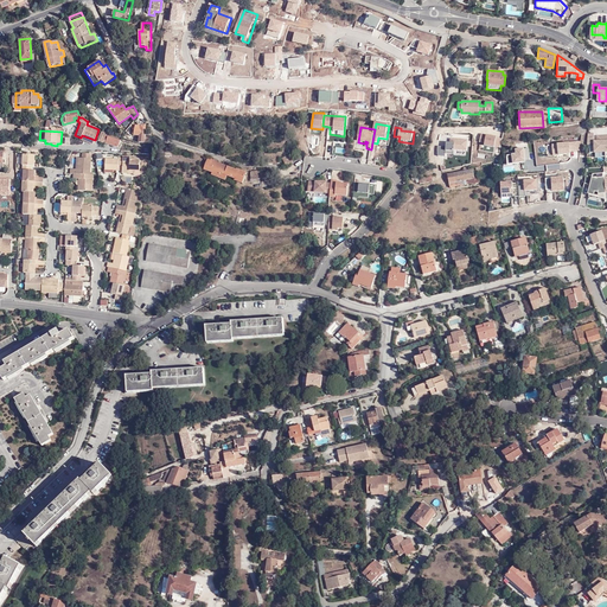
[(503,138),(481,133),(479,142),(485,144),(485,146),(494,148),(496,146),(500,147),(503,138)]
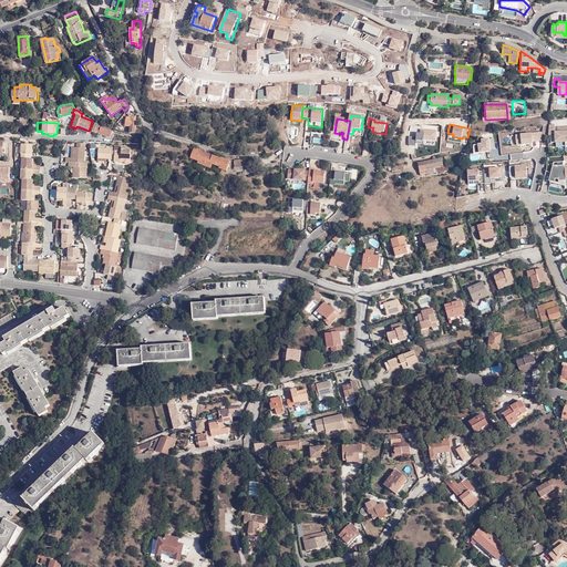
[(558,130),(554,131),(555,142),(566,141),(566,124),(558,125),(558,130)]
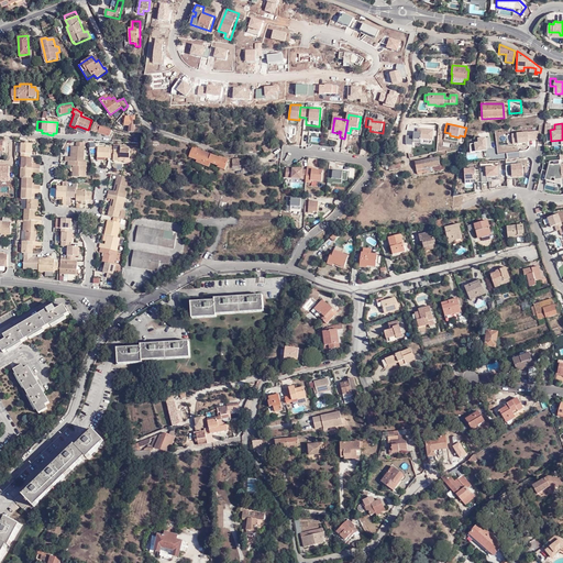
[(100,125),(98,132),(110,135),(111,129),(100,125)]
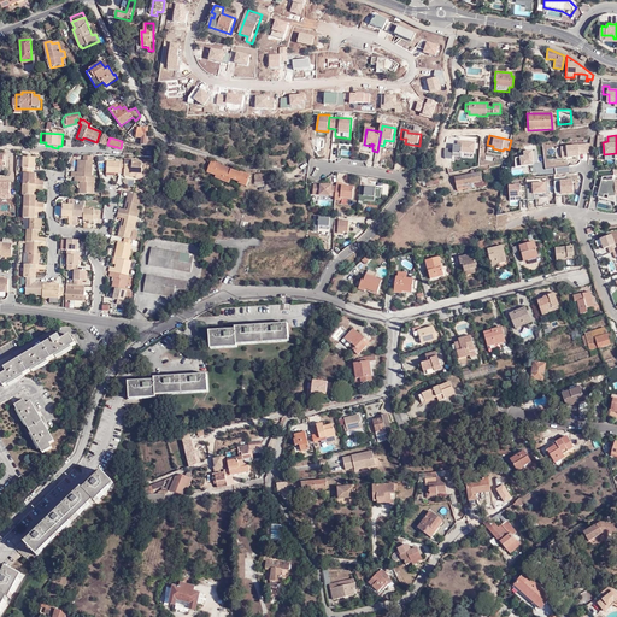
[(475,141),(459,140),(457,154),(462,156),(462,152),(474,153),(475,141)]
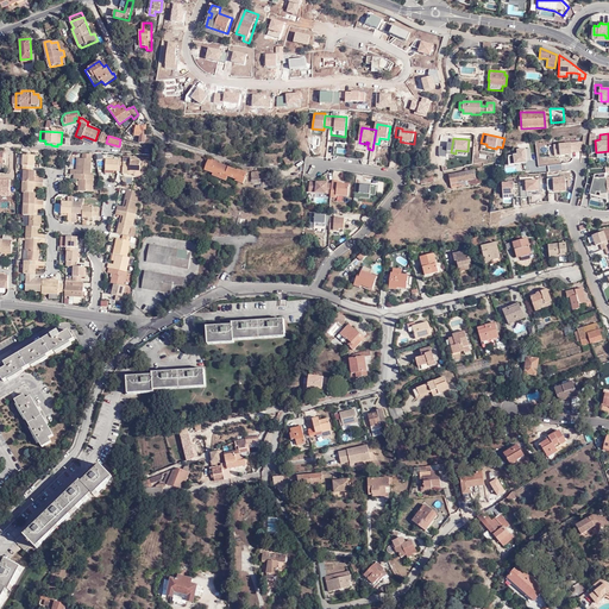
[(346,155),(349,145),(337,143),(334,152),(346,155)]
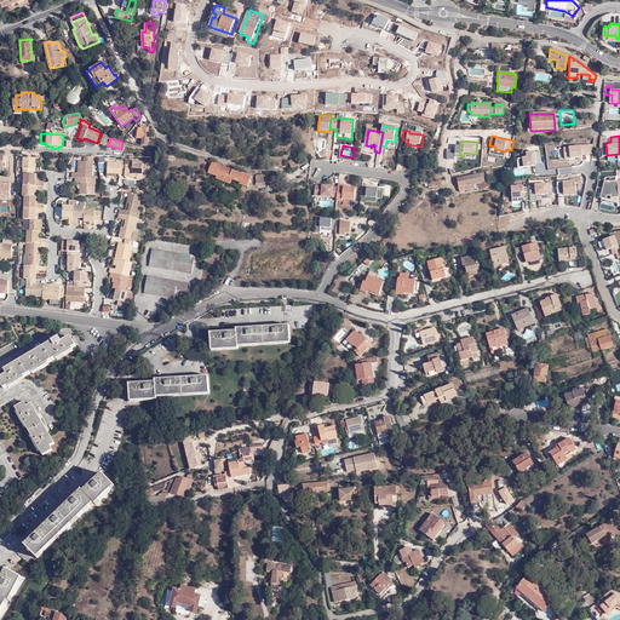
[(299,155),(287,162),(292,170),(304,162),(299,155)]
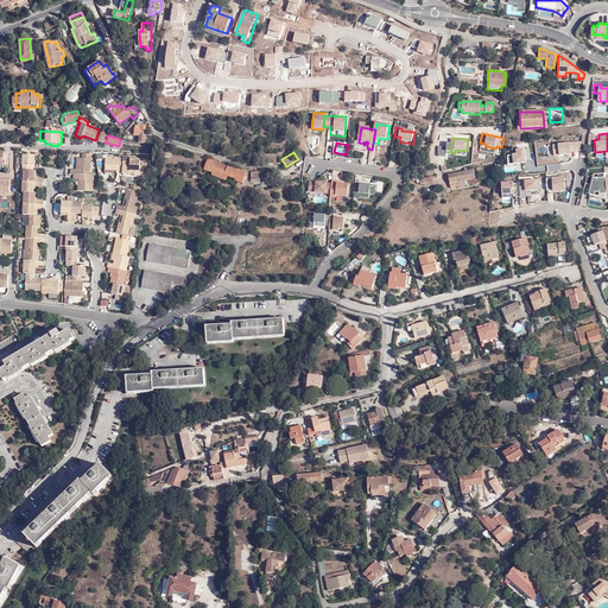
[(24,170),(31,170),(31,165),(35,165),(35,154),(24,154),(23,170),(24,170)]
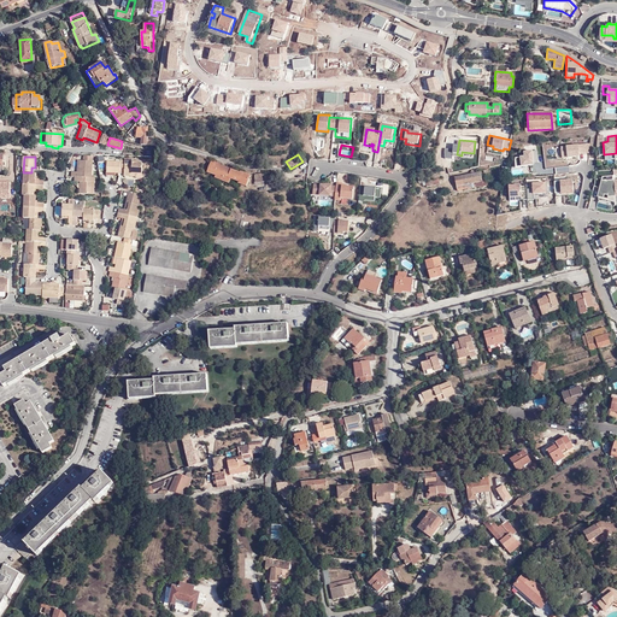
[(78,176),(90,176),(90,162),(78,160),(77,172),(77,175),(78,176)]
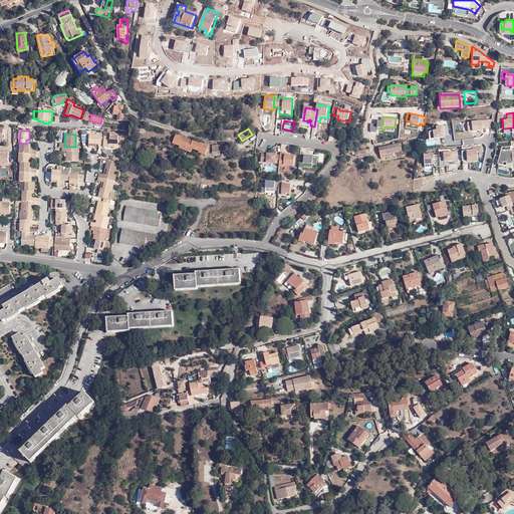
[(181,147),(185,138),(176,134),(172,144),(181,147)]
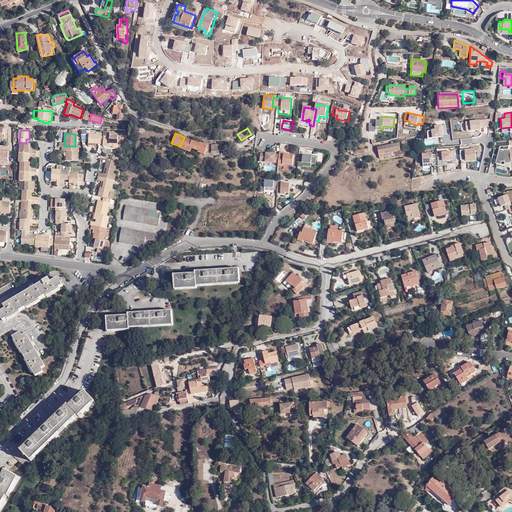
[(98,143),(98,134),(87,134),(87,143),(98,143)]
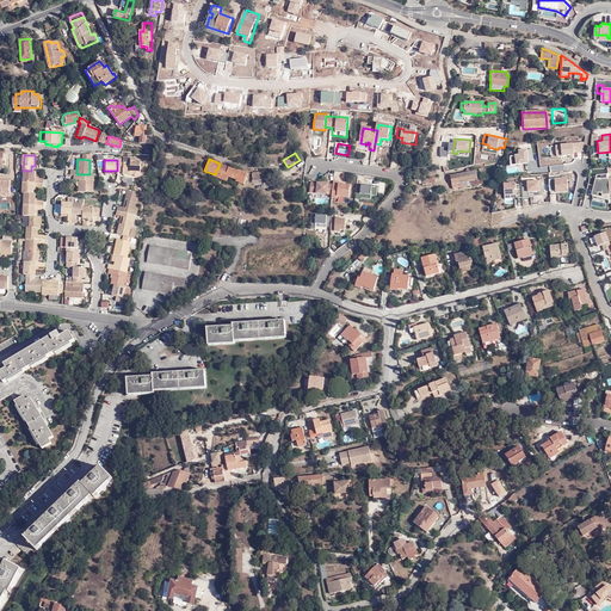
[(122,160),(117,160),(117,171),(122,171),(122,174),(129,174),(129,172),(133,172),(139,172),(139,160),(129,160),(129,162),(122,162),(122,160)]
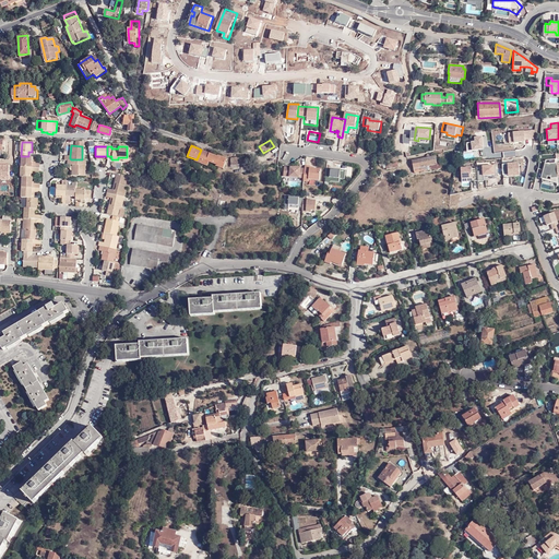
[(218,157),(201,150),(197,159),(195,162),(209,167),(211,162),(217,165),(217,166),(224,169),(228,158),(219,155),(218,157)]
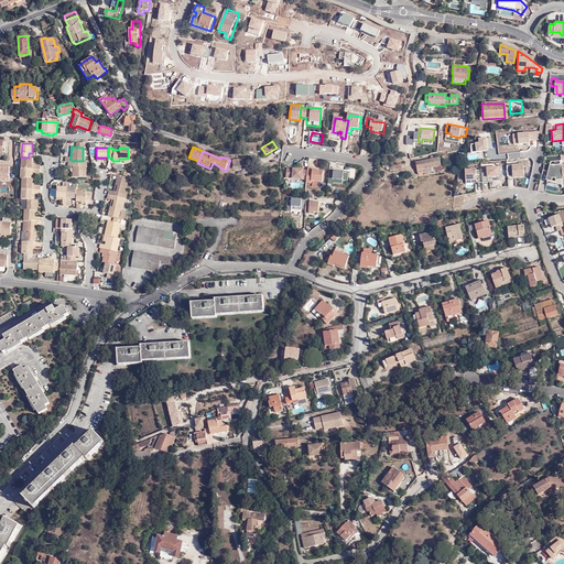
[(40,164),(35,164),(32,164),(32,158),(29,158),(22,158),(21,167),(22,167),(40,169),(40,164)]
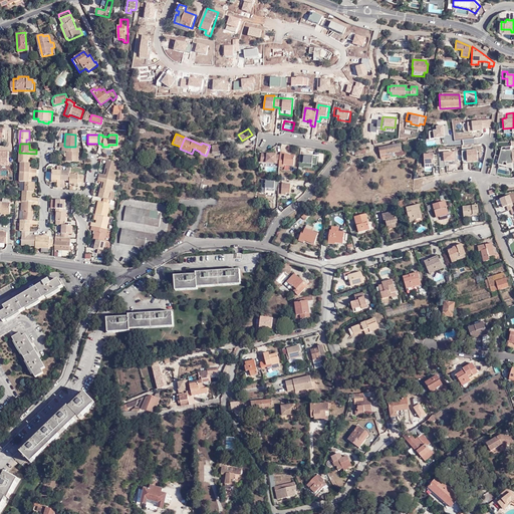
[(397,153),(404,151),(403,144),(402,145),(402,144),(396,145),(388,147),(380,148),(382,156),(388,155),(394,154),(397,153)]
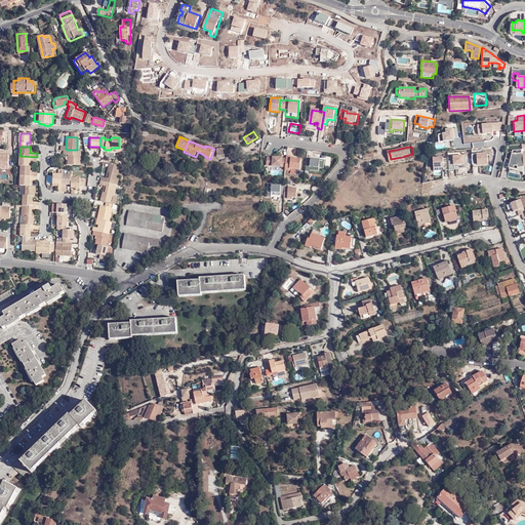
[(239,149),(227,150),(227,148),(218,148),(218,156),(227,156),(227,157),(235,157),(235,153),(240,153),(239,149)]
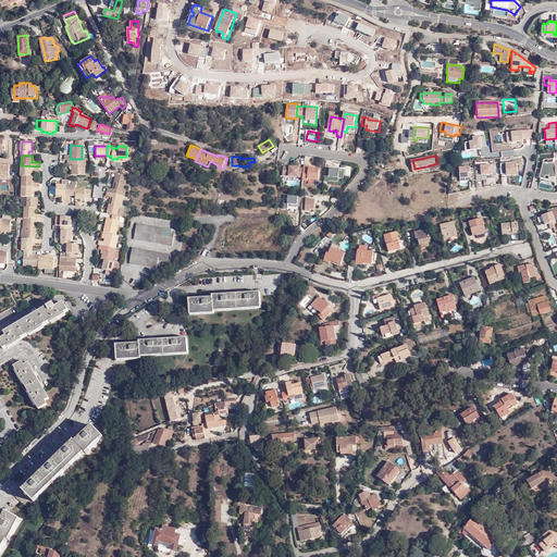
[(66,164),(70,164),(75,164),(74,170),(72,169),(72,174),(84,175),(85,161),(82,160),(81,160),(70,160),(67,160),(66,164)]
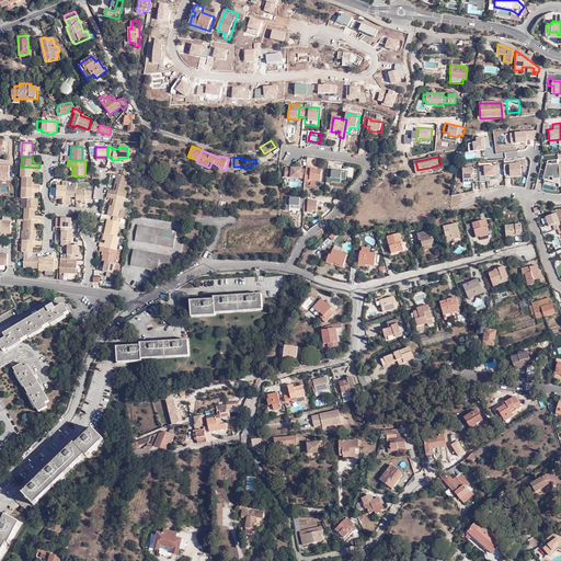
[(521,162),(510,163),(511,176),(521,176),(521,162)]
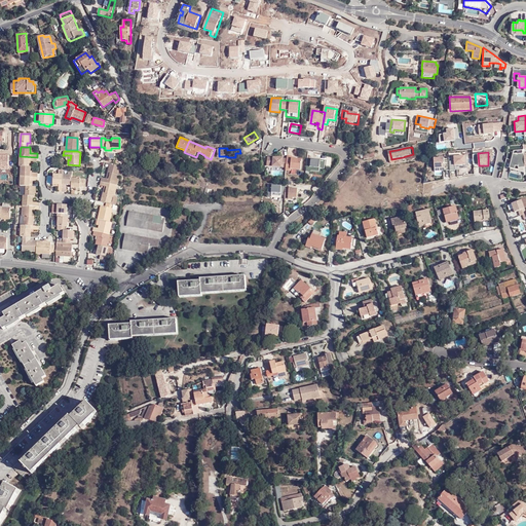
[(0,168),(8,170),(8,154),(0,153),(0,168)]
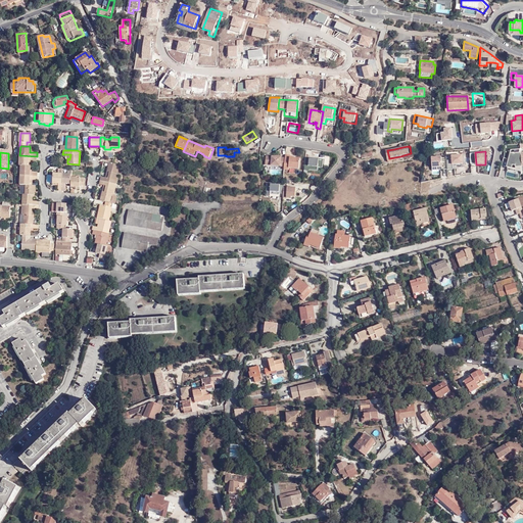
[(516,153),(511,152),(509,160),(513,161),(512,164),(517,165),(516,167),(512,168),(511,172),(517,173),(522,172),(522,168),(522,167),(522,152),(516,152),(516,153)]
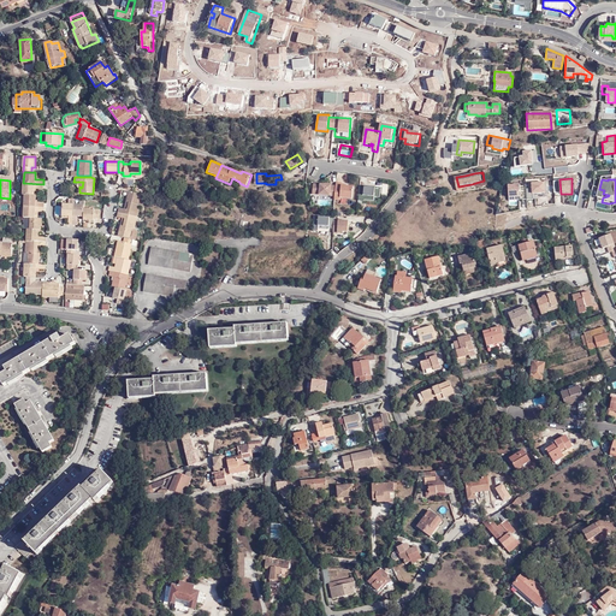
[(545,193),(545,181),(532,182),(532,188),(527,188),(527,200),(533,200),(533,194),(545,193)]
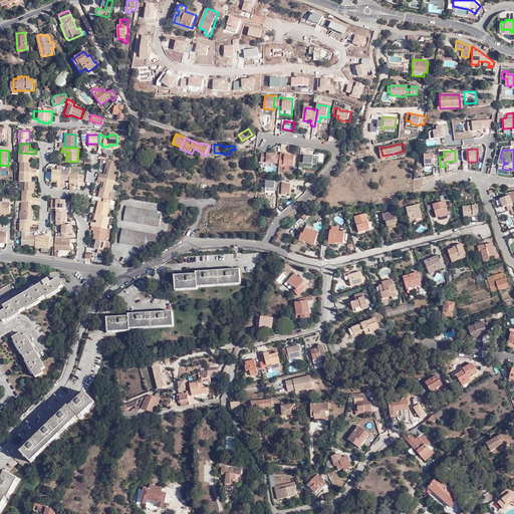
[(277,153),(261,152),(260,163),(275,164),(277,153)]
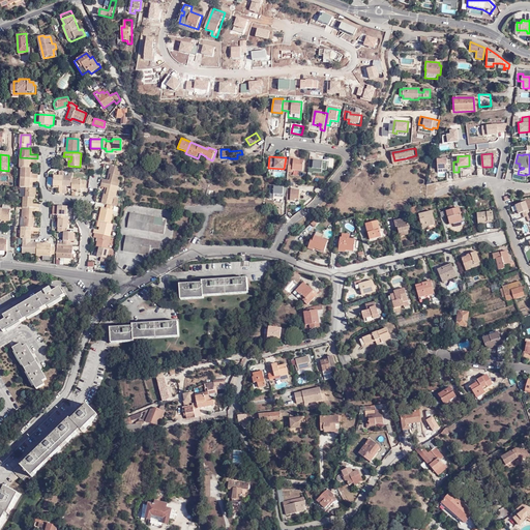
[(21,168),(30,168),(30,163),(37,163),(37,158),(21,157),(20,157),(20,168),(21,168)]
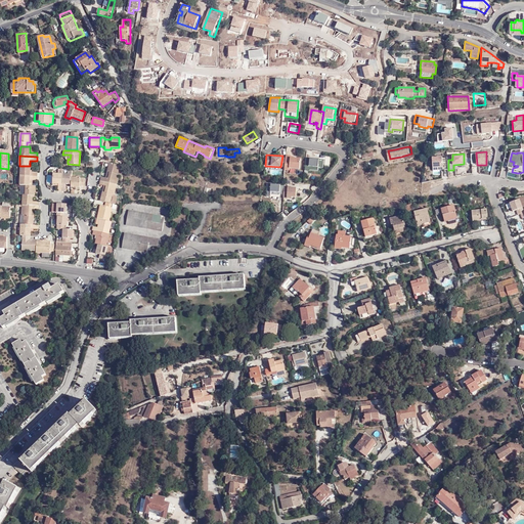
[(442,156),(432,156),(433,170),(443,170),(442,156)]
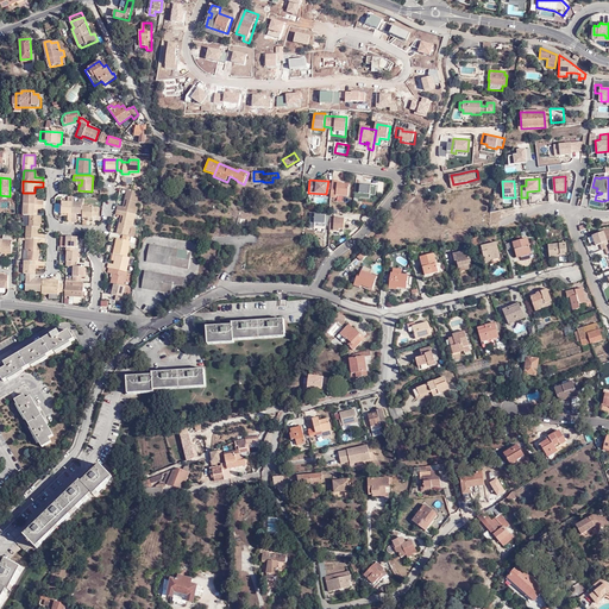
[(339,182),(333,182),(332,199),(338,200),(338,198),(349,199),(351,187),(343,186),(339,186),(339,183),(339,182)]
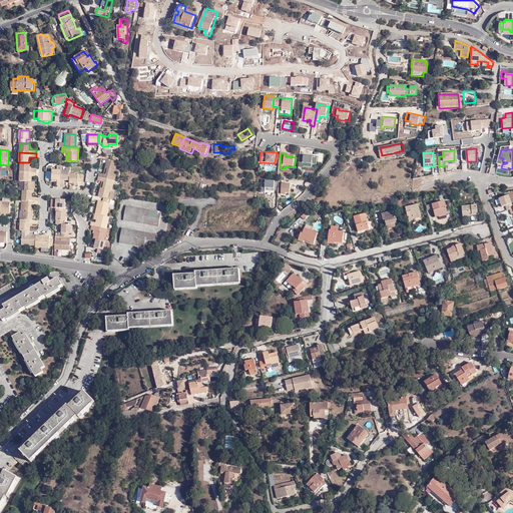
[(318,158),(301,156),(300,168),(304,168),(305,167),(312,168),(313,165),(317,165),(318,158)]
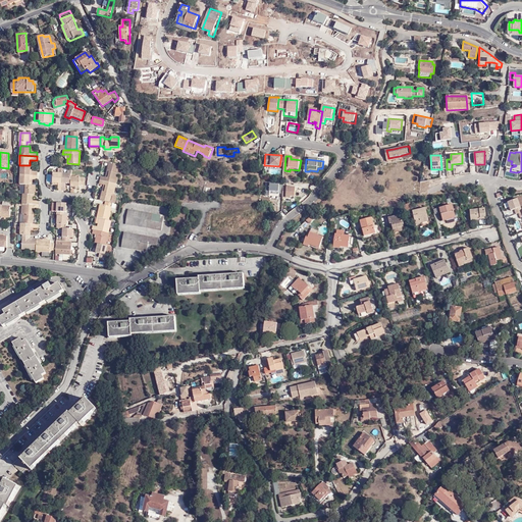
[(512,161),(508,160),(507,166),(508,166),(507,170),(510,171),(511,167),(515,166),(516,165),(511,164),(512,161)]
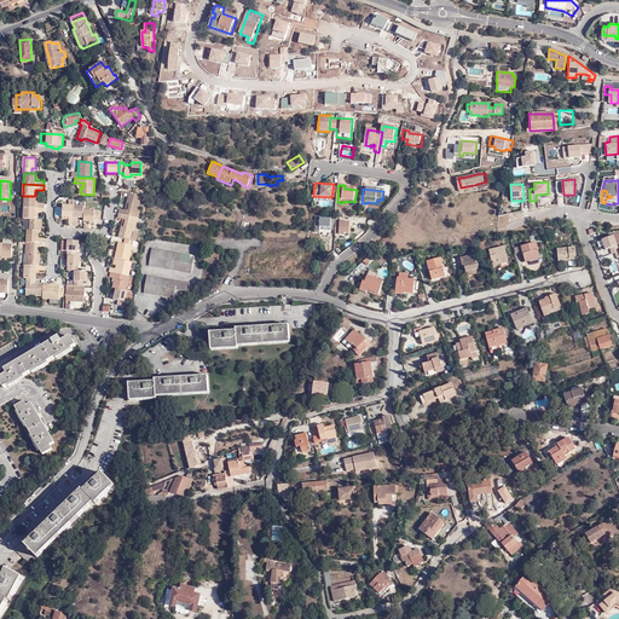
[(119,213),(138,218),(142,206),(138,204),(140,195),(129,192),(127,202),(129,203),(128,210),(126,210),(120,209),(119,213)]
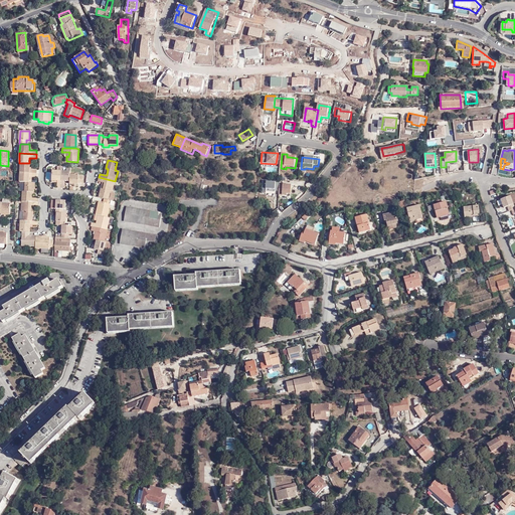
[(20,163),(20,172),(36,172),(36,169),(29,168),(30,163),(29,163),(20,163)]
